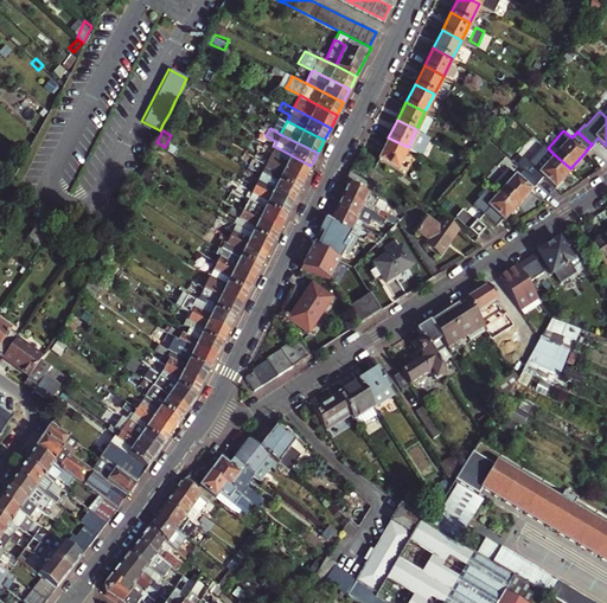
[(378,158),(397,167),(408,147),(388,138),(378,158)]
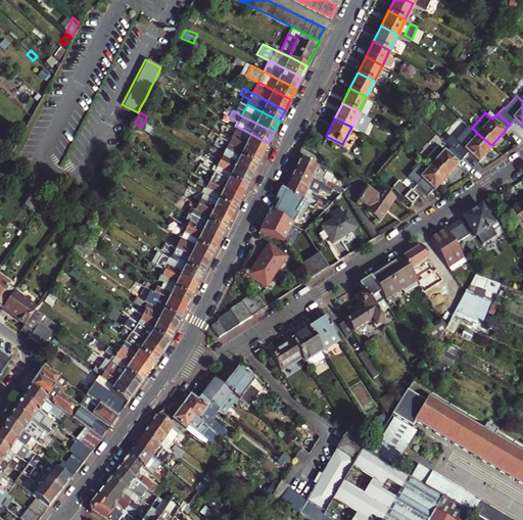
[(263,153),(268,143),(236,126),(231,137),(263,153)]
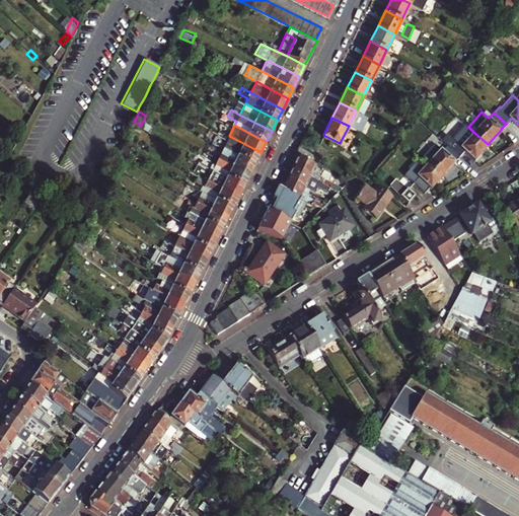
[(215,142),(255,163),(261,152),(229,136),(221,132),(215,142)]
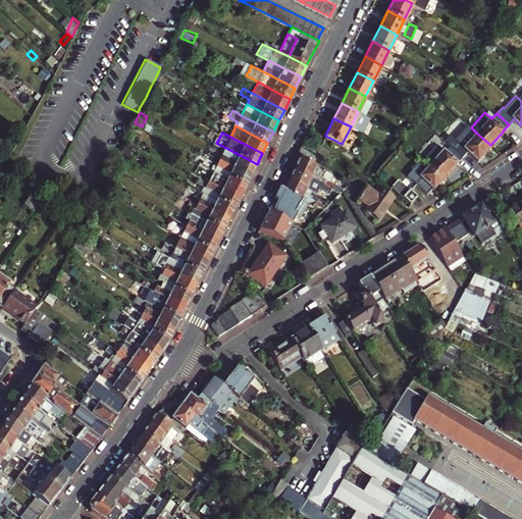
[(467,150),(477,159),(490,145),(476,133),(464,146),(456,140),(451,146),(461,156),(467,150)]
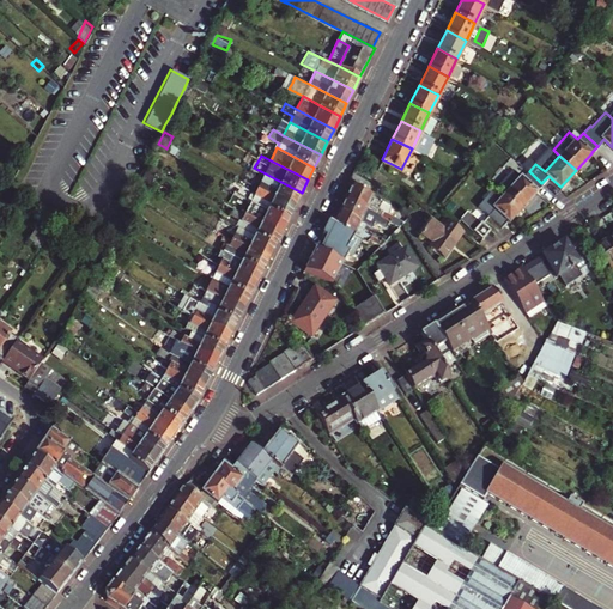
[(295,206),(302,193),(254,168),(252,175),(261,180),(258,186),(295,206)]
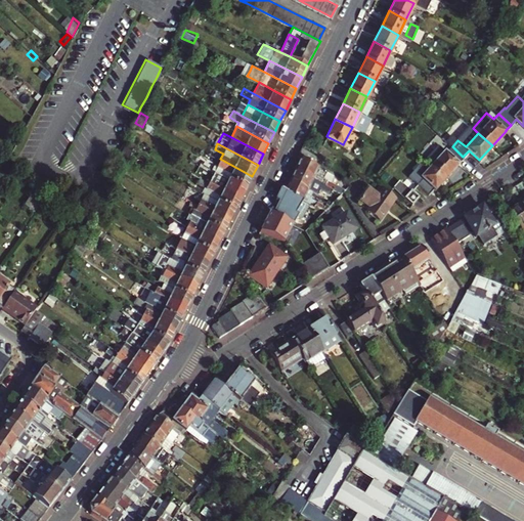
[(432,163),(446,175),(463,157),(452,146),(450,145),(445,150),(439,145),(431,155),(431,156),(428,159),(432,163)]
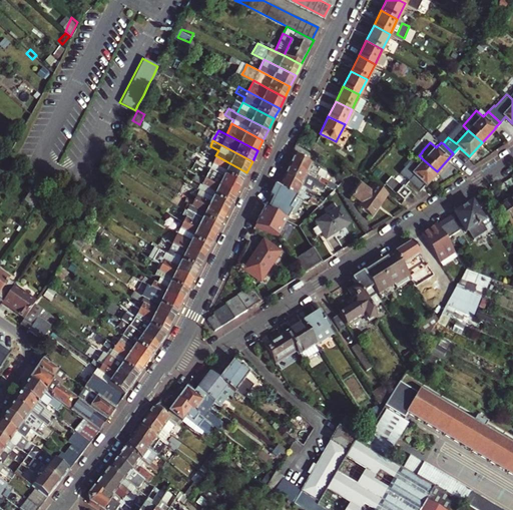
[(294,153),(305,159),(309,151),(295,143),(291,151),(294,153)]
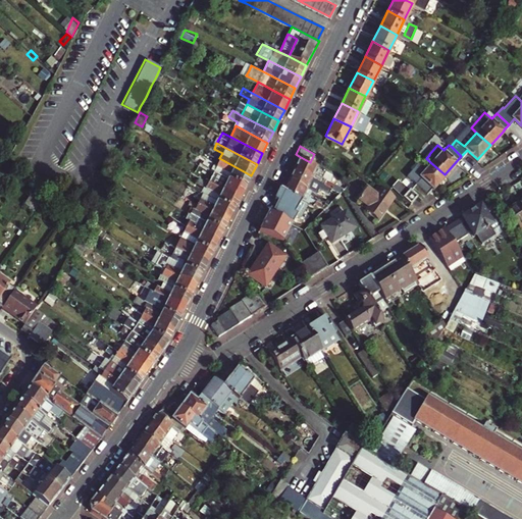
[(327,182),(331,172),(316,165),(310,162),(299,156),(294,166),(308,174),(330,187),(340,192),(342,190),(327,182)]
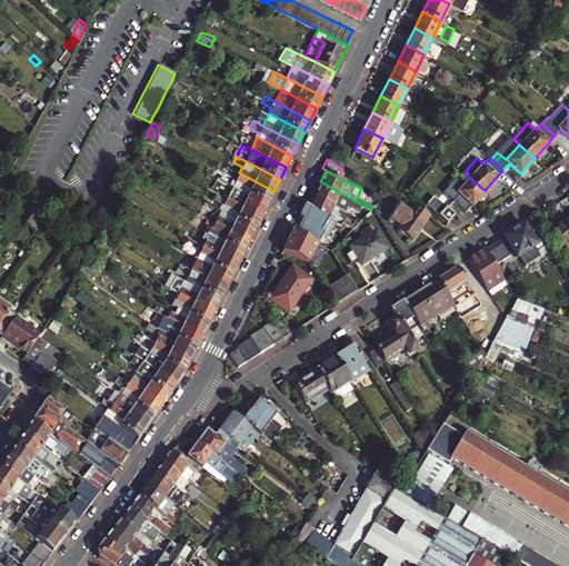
[(268,204),(273,191),(239,172),(232,185),(268,204)]
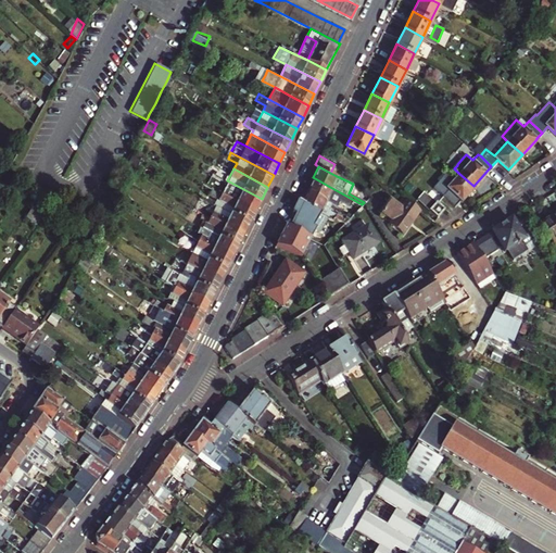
[(460,199),(462,200),(474,186),(458,173),(453,179),(445,174),(428,193),(424,189),(416,198),(428,208),(436,199),(437,200),(442,195),(454,205),(460,199)]
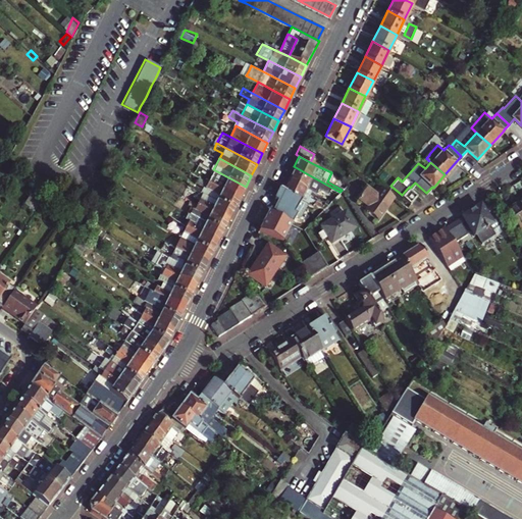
[(110,170),(118,174),(121,169),(113,165),(110,170)]
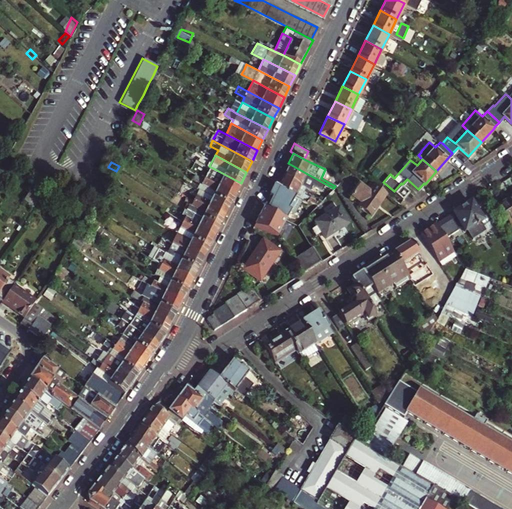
[(322,188),(324,183),(302,171),(288,163),(283,174),(300,184),(309,189),(312,182),(322,188)]
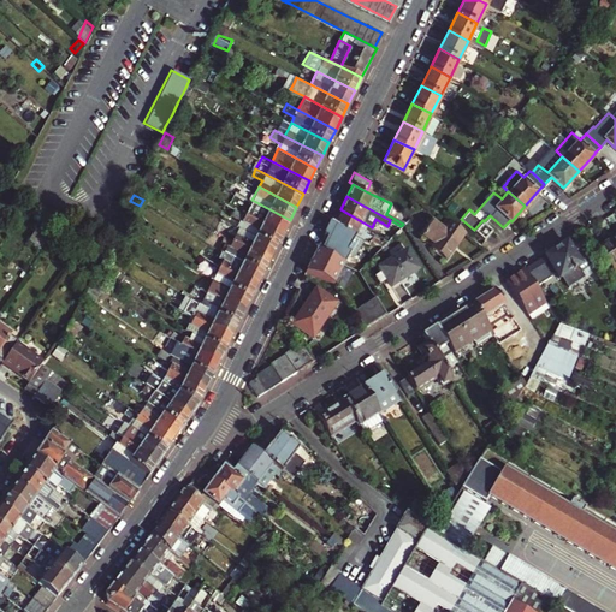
[(246,213),(284,232),(290,220),(252,200),(246,213)]
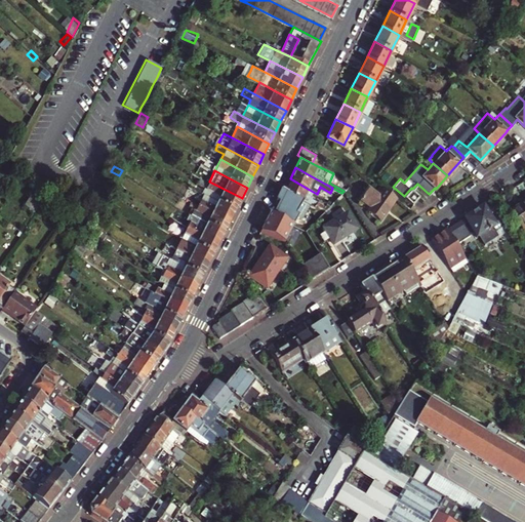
[(204,193),(236,209),(242,198),(209,182),(200,176),(198,182),(205,187),(202,192),(204,193)]
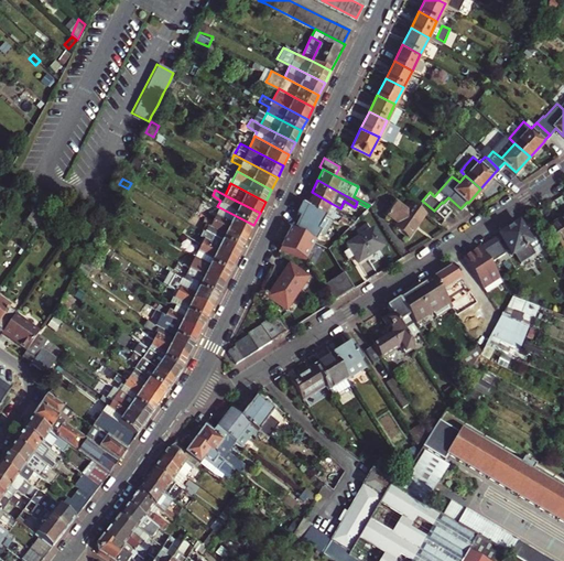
[(349,220),(328,208),(331,203),(312,192),(306,203),(333,219),(337,222),(339,219),(347,224),(349,220)]
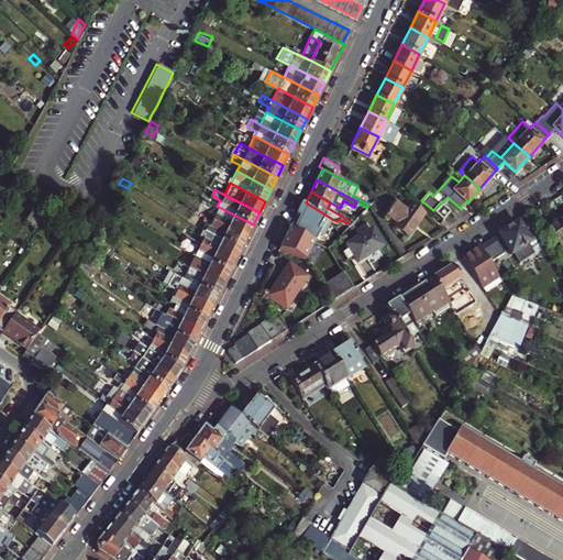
[(386,211),(389,213),(397,201),(398,201),(400,198),(397,196),(386,211)]
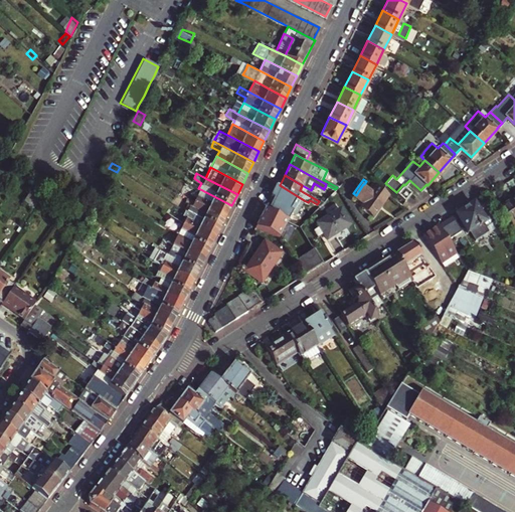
[(301,204),(304,200),(280,185),(276,183),(271,193),(275,195),(268,209),(287,219),(292,210),(290,208),(294,201),(301,204)]
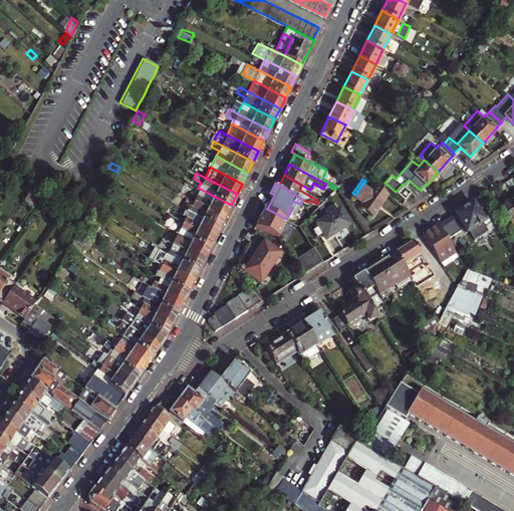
[(361,207),(372,215),(390,193),(377,185),(373,191),(370,190),(363,184),(362,184),(355,195),(362,200),(365,202),(361,207)]
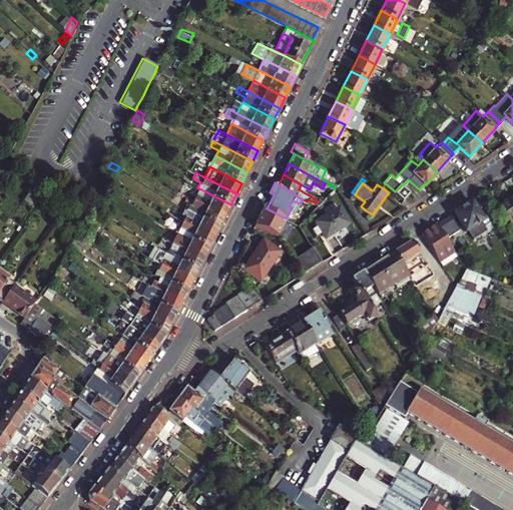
[(403,198),(409,191),(402,184),(396,192),(403,198)]
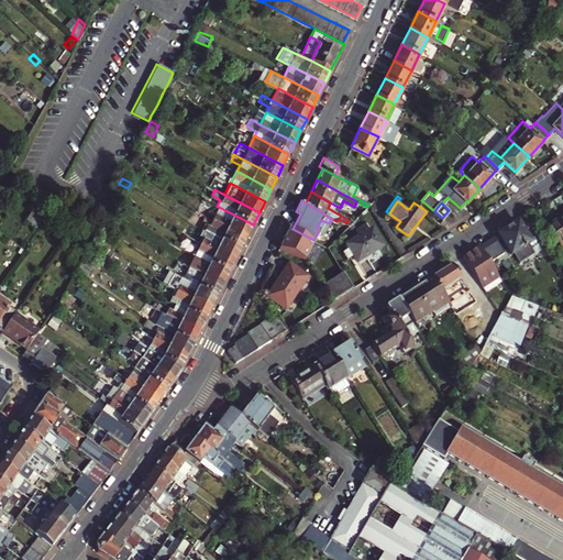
[(561,235),(562,233),(562,206),(549,216),(561,235)]
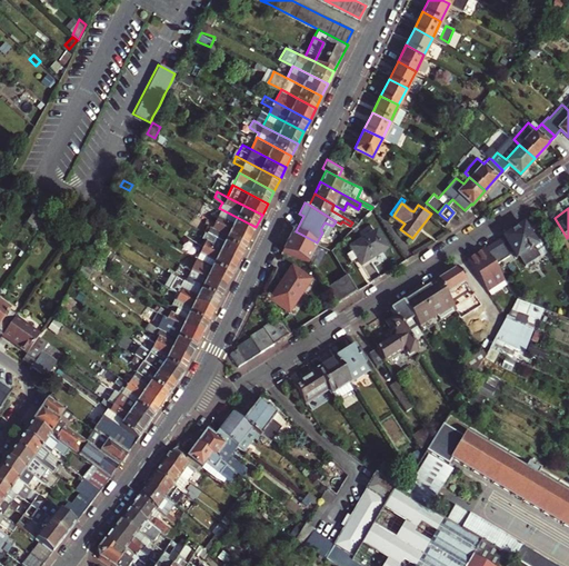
[(233,230),(250,239),(256,227),(221,209),(216,220),(233,230)]
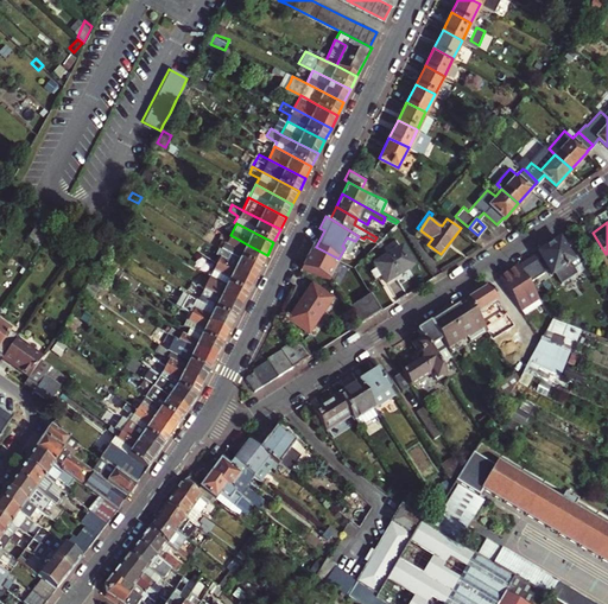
[(260,268),(267,255),(249,246),(230,235),(222,231),(219,237),(223,241),(221,247),(260,268)]
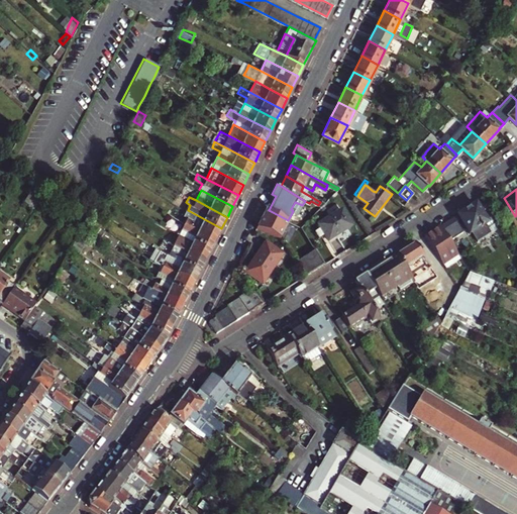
[(487,225),(497,219),(482,197),(456,213),(469,232),(472,230),(478,238),(490,230),(487,225)]
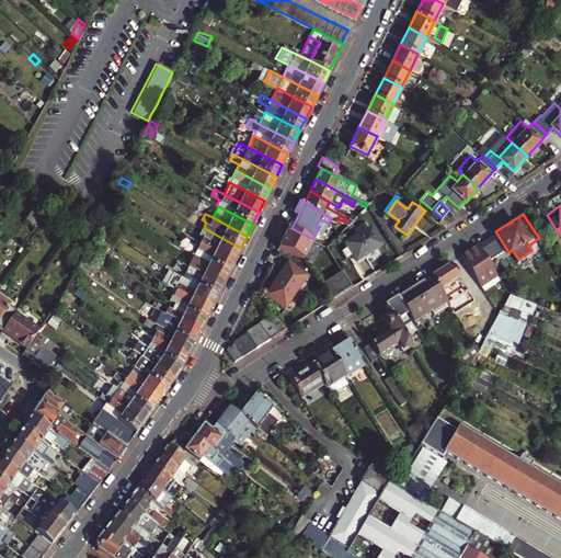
[(318,229),(323,231),(328,223),(320,219),(316,227),(318,229)]
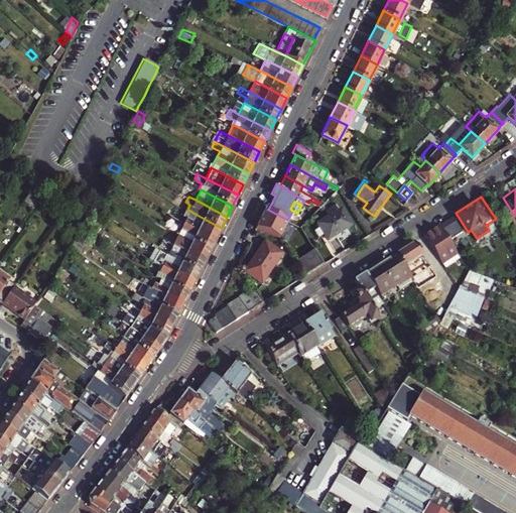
[(216,238),(221,228),(187,210),(184,215),(171,207),(169,213),(173,215),(180,220),(187,223),(216,238)]
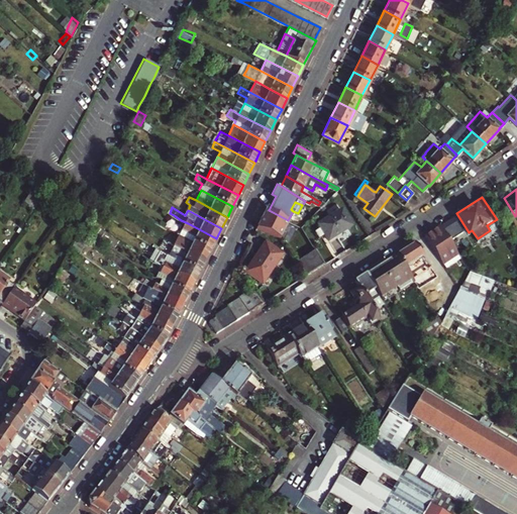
[(327,238),(351,223),(341,207),(317,222),(327,238)]
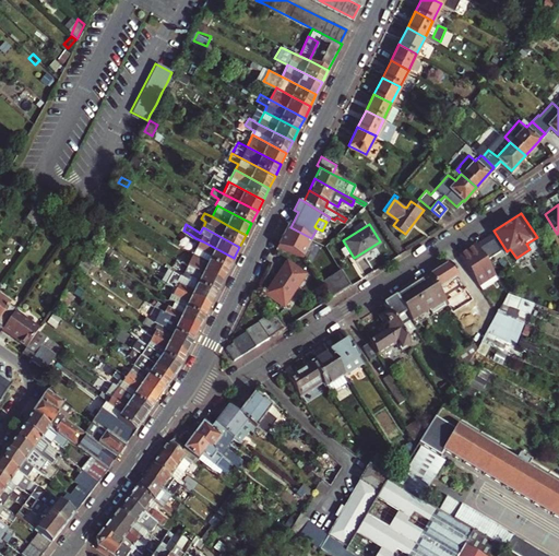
[(228,270),(234,258),(203,241),(195,238),(188,233),(185,238),(197,246),(193,252),(209,260),(228,270)]
